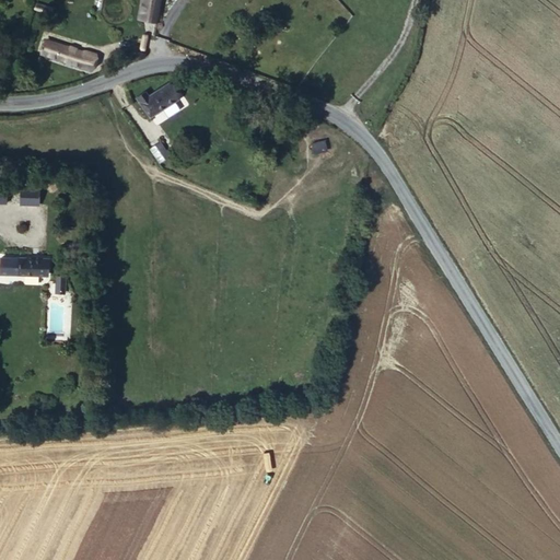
[(160,21),(160,0),(139,0),(138,20),(160,21)]
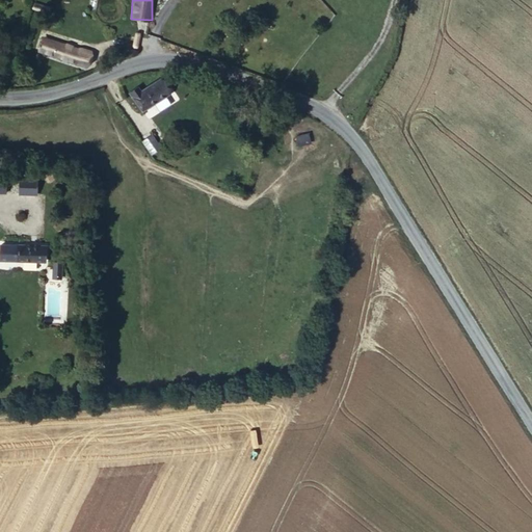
[(90,51),(44,36),(40,50),(86,64),(90,51)]
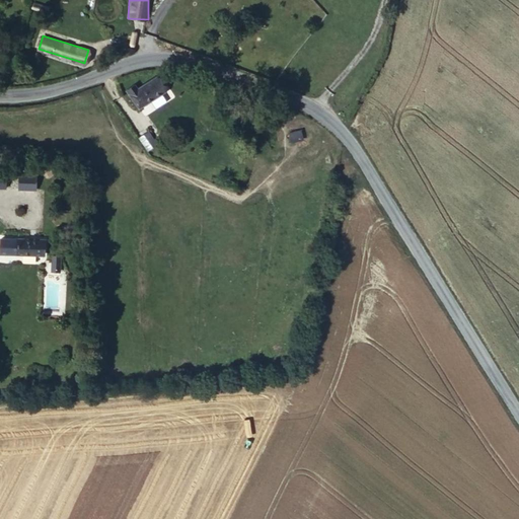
[(136,108),(163,92),(152,77),(133,88),(131,83),(123,88),(136,108)]
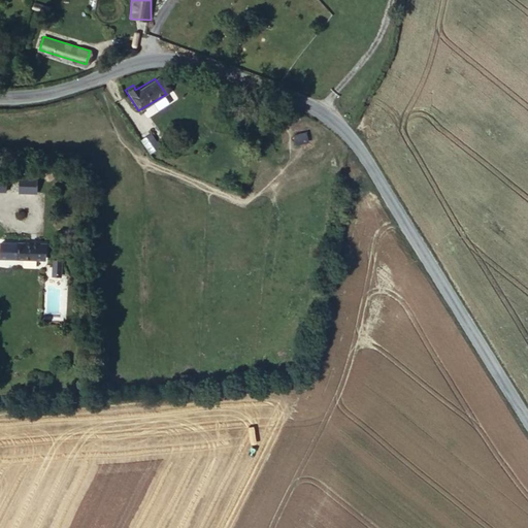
[(149,153),(161,146),(153,132),(141,138),(149,153)]
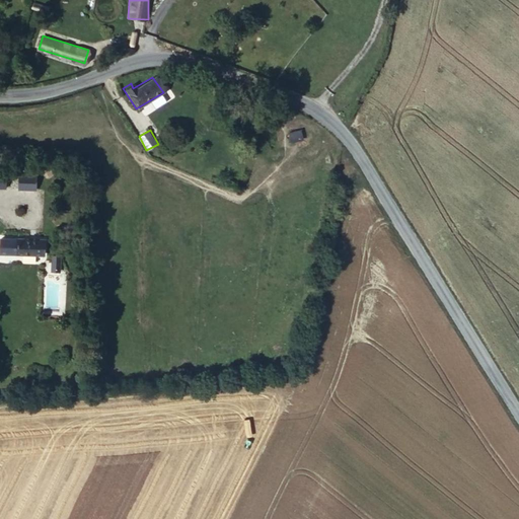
[(290,141),(304,139),(303,130),(289,132),(290,141)]
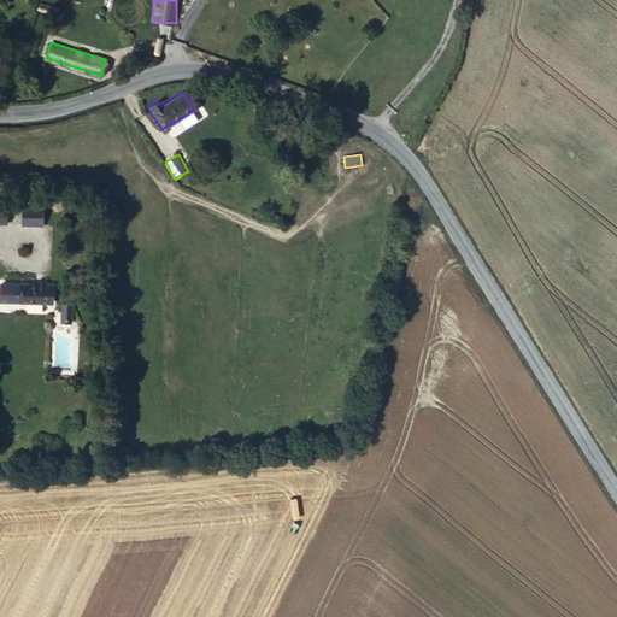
[(22,216),(22,225),(43,225),(43,216),(22,216)]
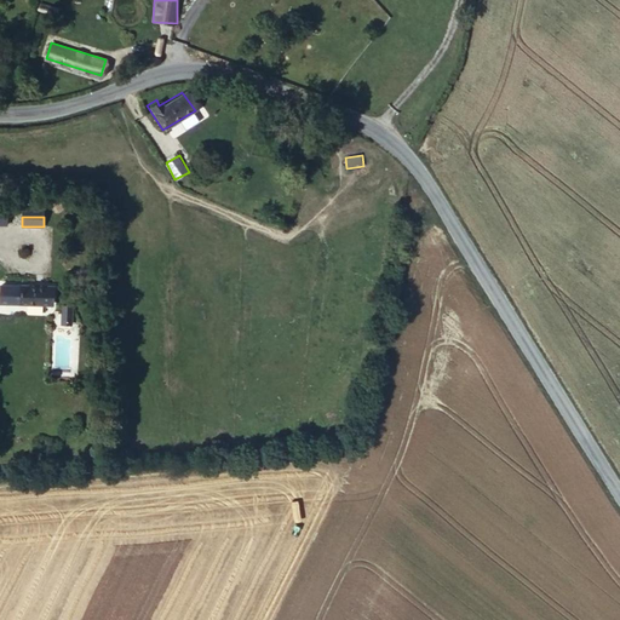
[(0,303),(46,305),(47,286),(0,283),(0,303)]
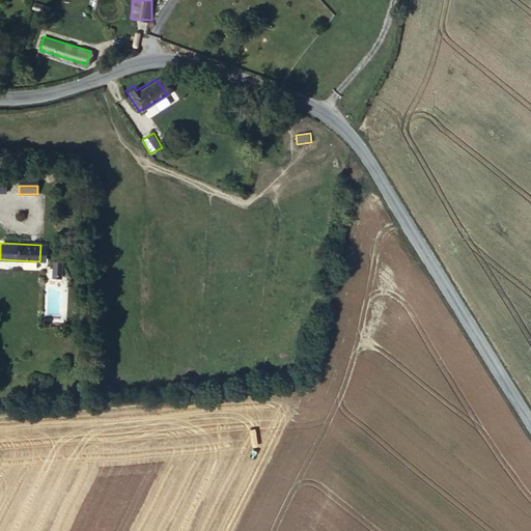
All buildings are outlined.
